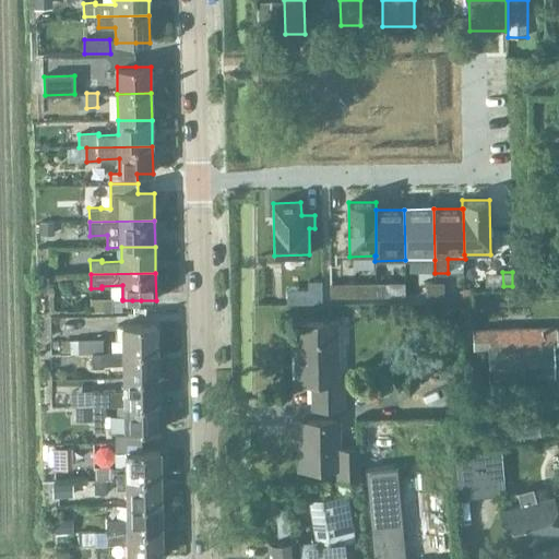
[(321,281),(308,282),(308,288),(308,304),(322,304),(321,281)]
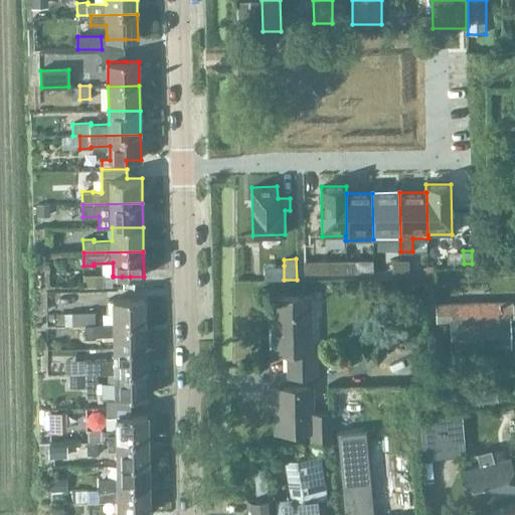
[(400,260),(392,260),(393,272),(401,272),(400,260)]
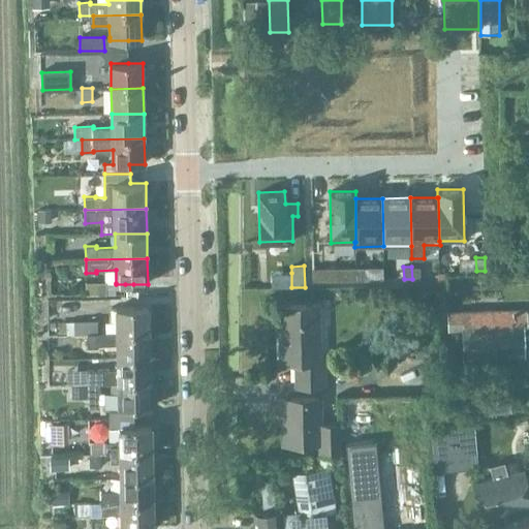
[(419,267),(411,267),(412,279),(421,279),(419,267)]
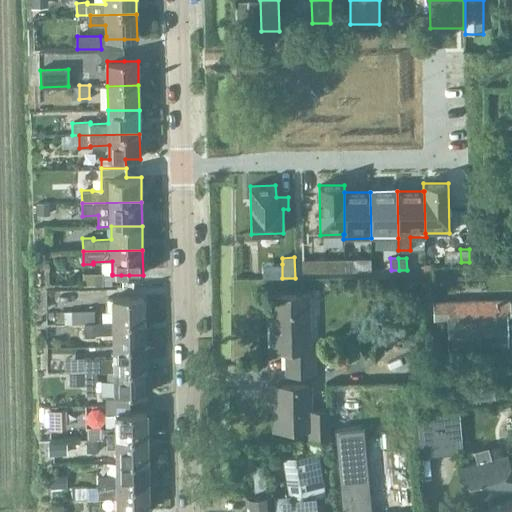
[(345,259),(328,259),(328,271),(345,271),(345,259)]
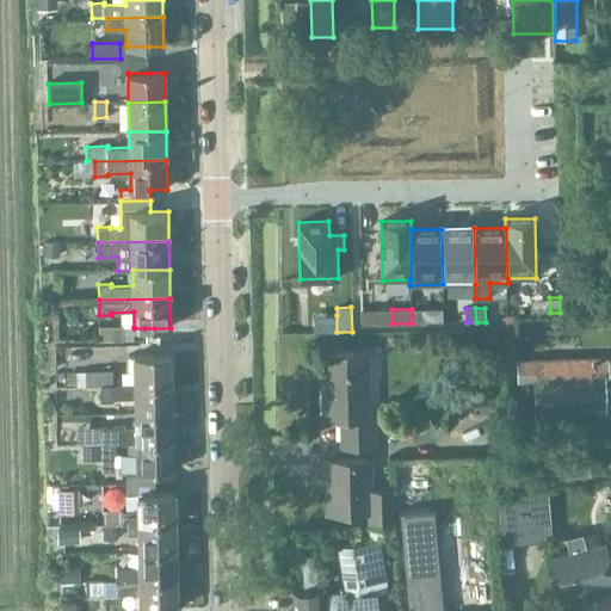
[(421,309),(412,309),(412,323),(421,323),(421,309)]
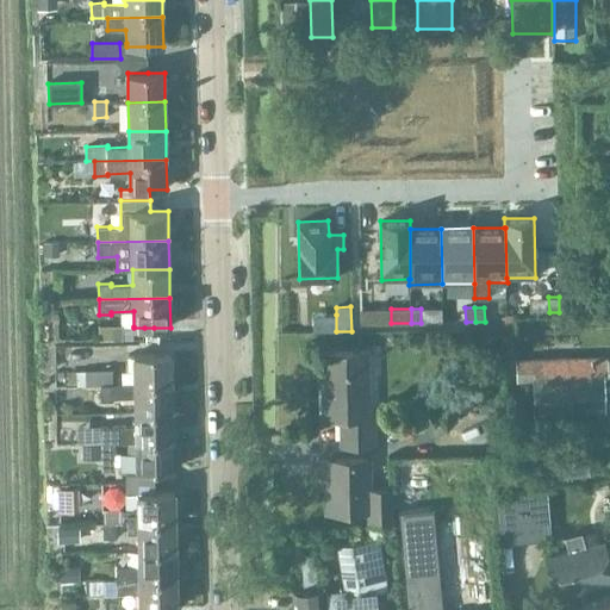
[(170,353),(132,354),(132,383),(172,381),(170,353)]
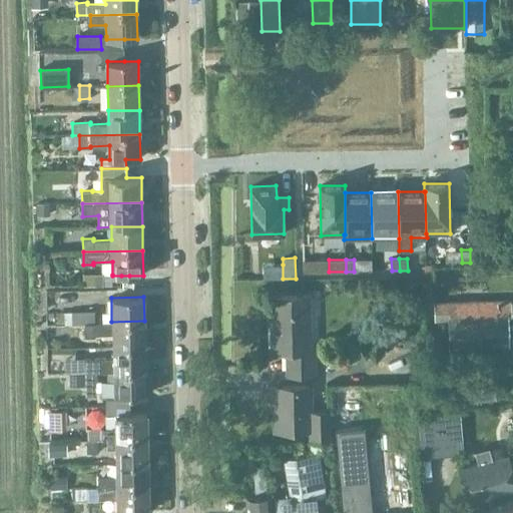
[(289,377),(302,376),(316,376),(315,350),(310,350),(309,297),(274,298),(275,353),(289,353),(289,377)]
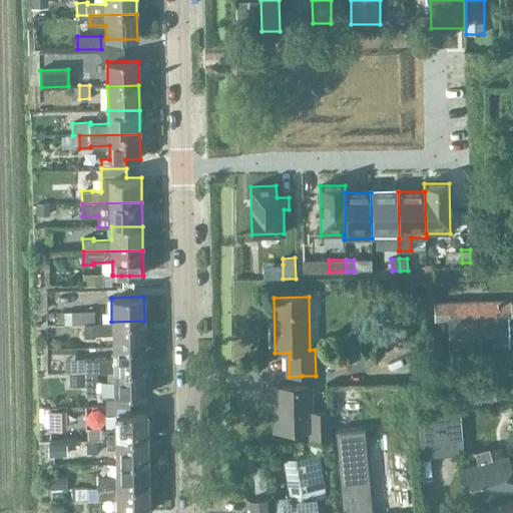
[(450,320),(451,346),(508,344),(507,315),(512,315),(512,301),(436,304),(437,321),(450,320)]
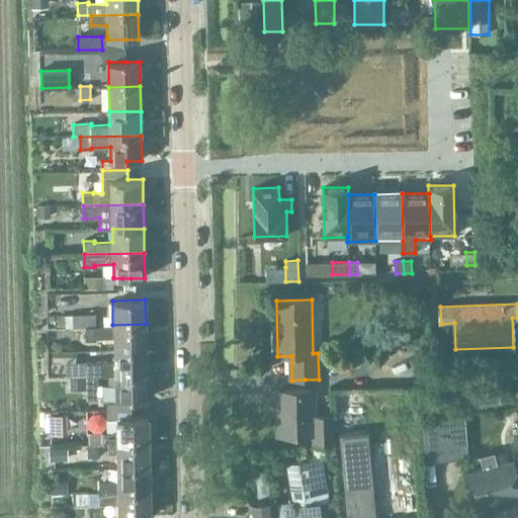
[(114,327),(86,327),(86,340),(96,340),(96,338),(114,337),(114,351),(147,350),(146,326),(114,327)]
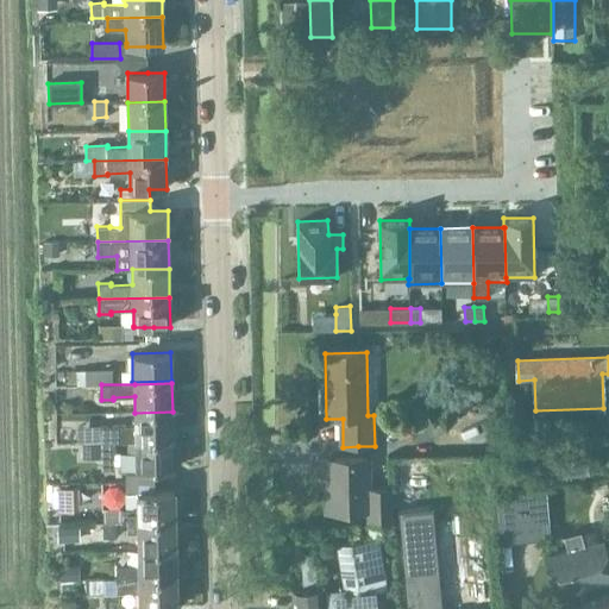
[(101,384),(81,384),(81,400),(101,400),(101,384)]
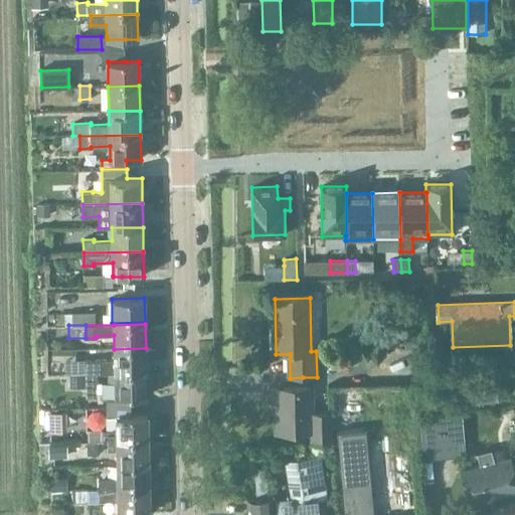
[(115,360),(86,361),(86,373),(98,373),(109,373),(146,372),(146,348),(114,349),(115,360)]
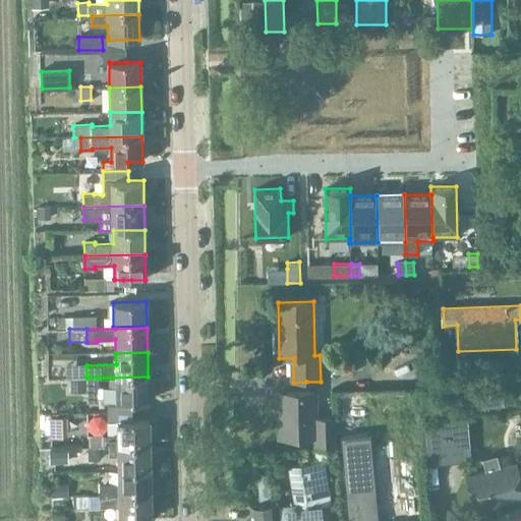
[(117,403),(108,403),(108,411),(108,412),(132,411),(132,402),(149,402),(149,398),(151,398),(154,395),(154,388),(151,386),(148,386),(148,377),(110,378),(110,387),(116,387),(117,403)]
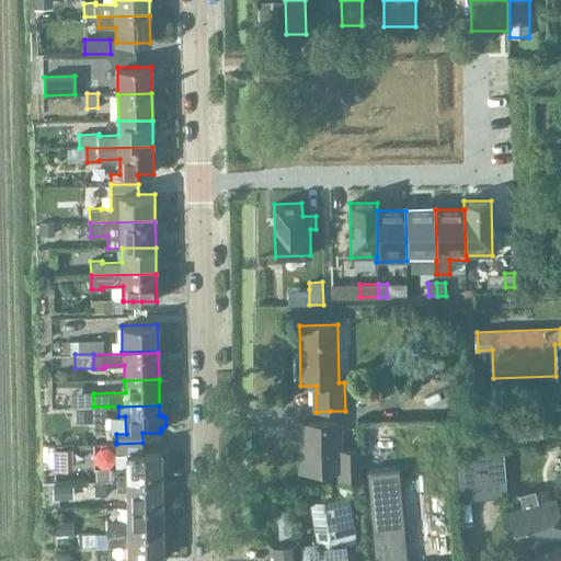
[(340,483),(351,482),(359,482),(359,450),(339,451),(339,423),(301,423),(301,472),(339,472),(340,483)]
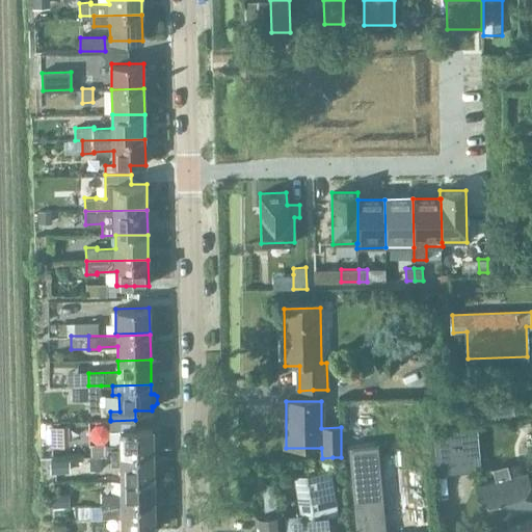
[(121,445),(106,446),(106,456),(111,456),(153,455),(153,429),(136,429),(135,420),(110,421),(110,429),(120,429),(121,445)]
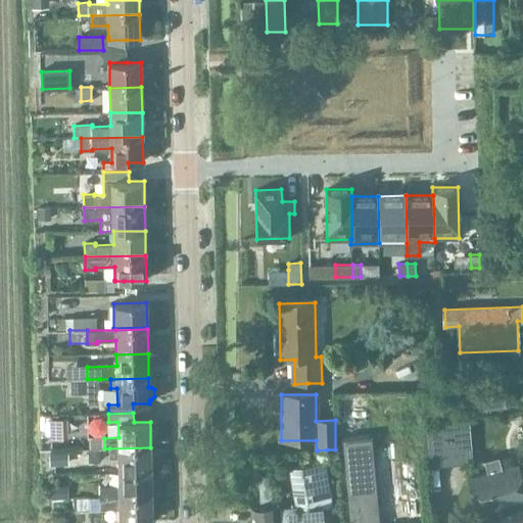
[(468,415),(427,419),(431,464),(473,460),(468,415)]
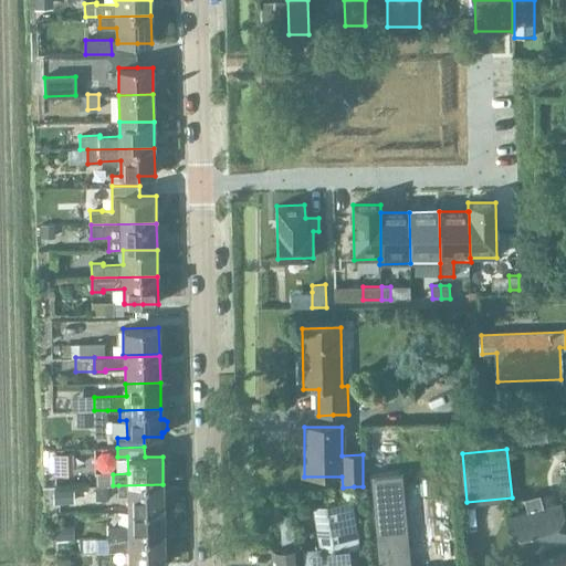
[(106,483),(107,470),(88,470),(88,483),(106,483)]
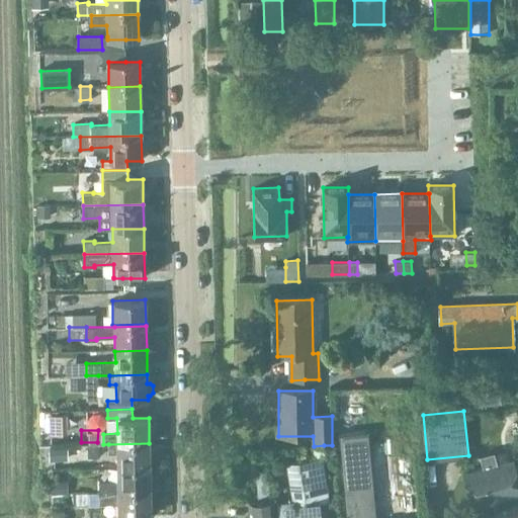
[(374,517),(366,432),(339,435),(347,517),(374,517)]
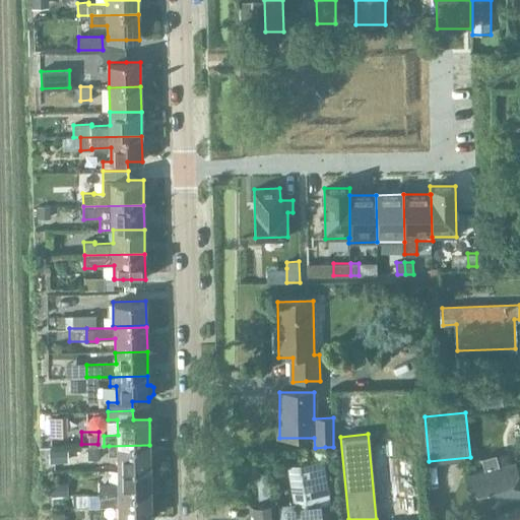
[(149,445),(109,446),(109,454),(118,454),(118,469),(150,469),(149,445)]
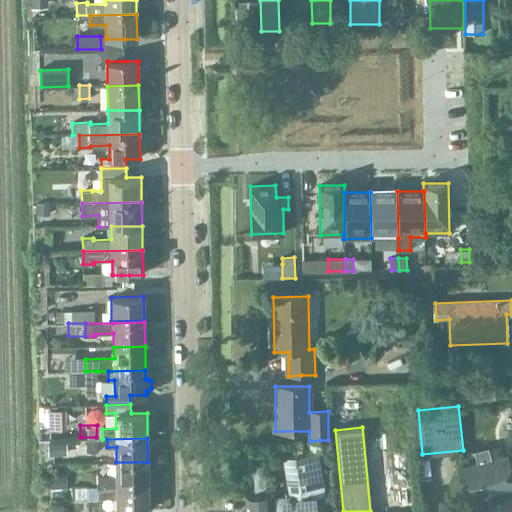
[(306,454),(287,457),(292,494),(325,489),(319,453),(306,455),(306,454)]
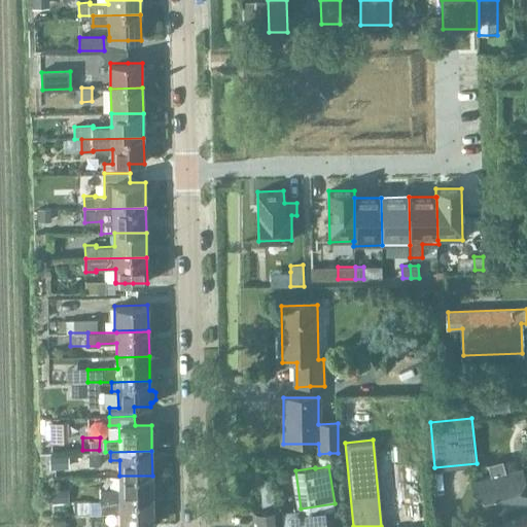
[(472,482),(482,516),(526,503),(526,490),(521,469),(472,482)]
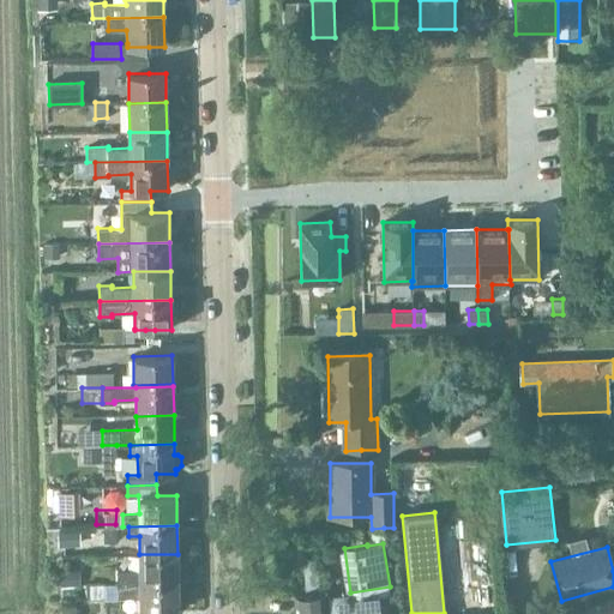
[(140,571),(116,571),(118,584),(178,583),(178,569),(182,569),(181,555),(178,555),(178,554),(139,554),(140,571)]
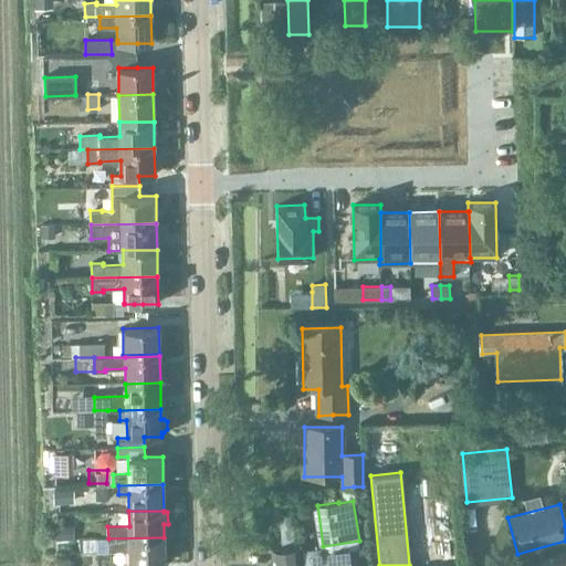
[(108,538),(97,538),(97,553),(109,553),(109,551),(129,551),(129,565),(149,565),(164,565),(164,537),(108,538)]
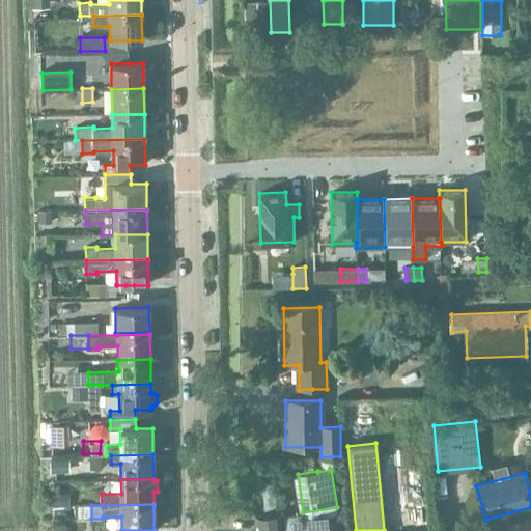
[(255,530),(280,530),(280,512),(255,513),(255,530)]
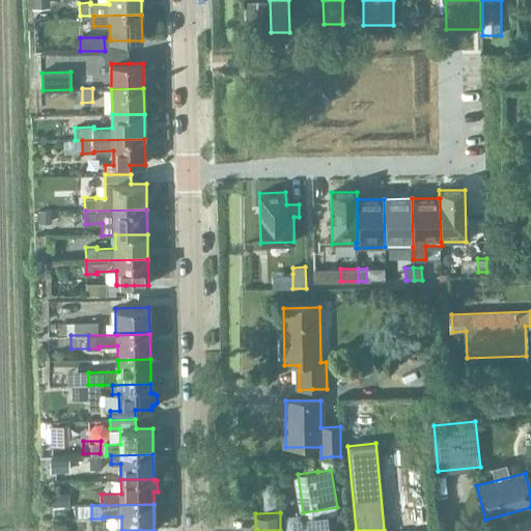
[(329,530),(328,514),(285,516),(286,530),(329,530)]
